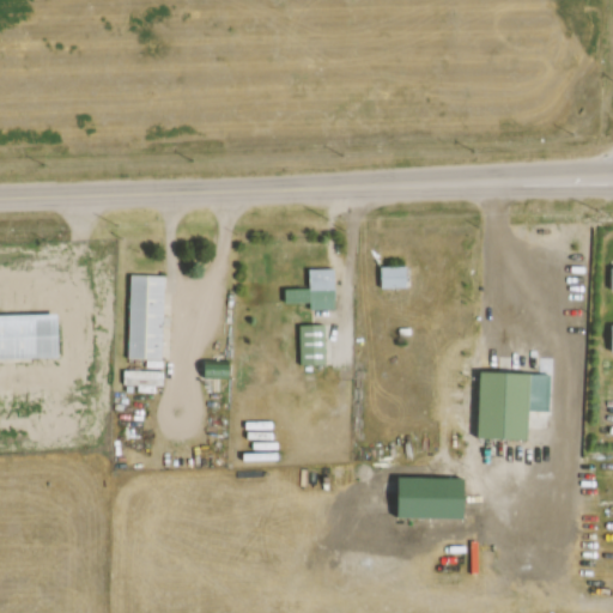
[(380,266),(380,287),(406,287),(406,266),(380,266)]
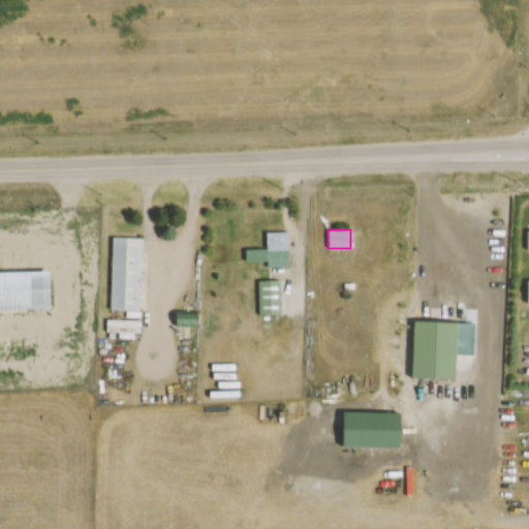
[(244,250),(244,259),(266,258),(267,267),(288,267),(288,231),(266,231),(266,250),(244,250)]
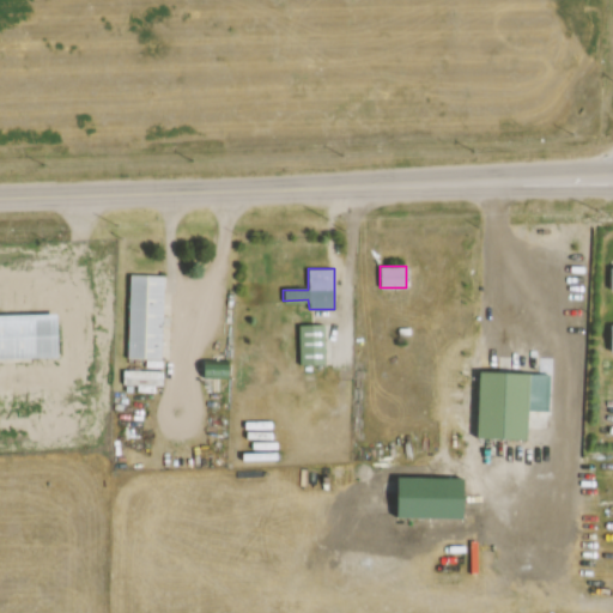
[(167,275),(129,274),(128,359),(164,359),(167,275)]
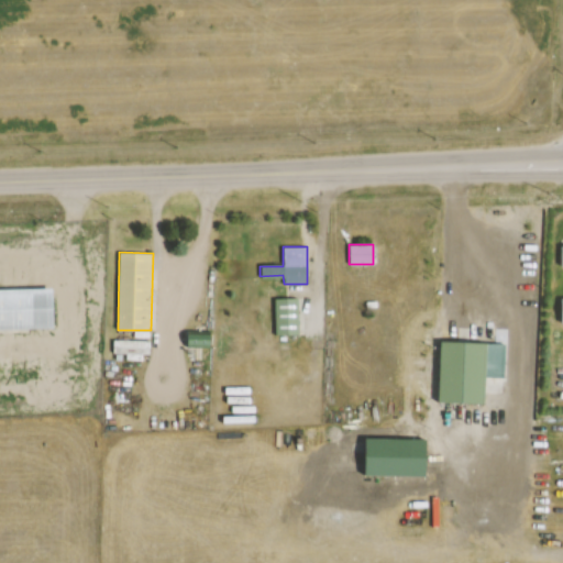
[(0,331),(57,331),(56,286),(0,286),(0,331)]
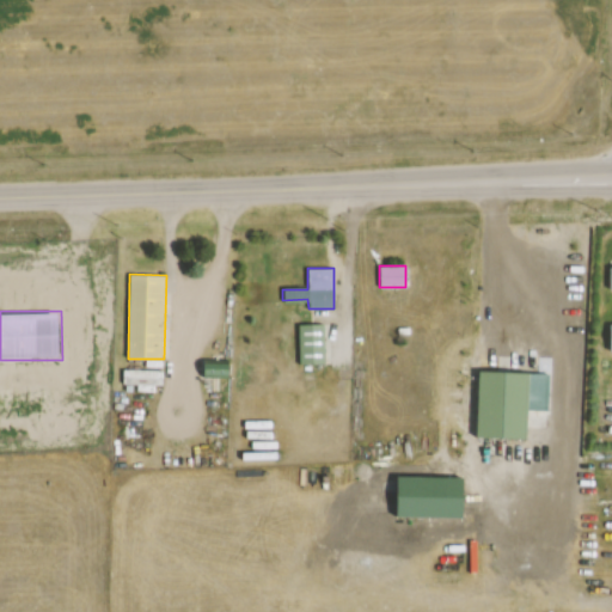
[(324,324),(295,324),(295,363),(324,363),(324,324)]
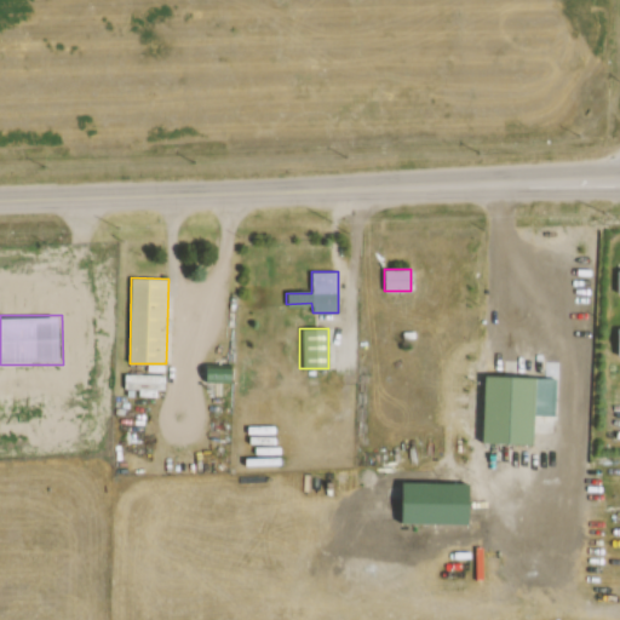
[(538,445),(539,378),(482,377),(481,443),(538,445)]
